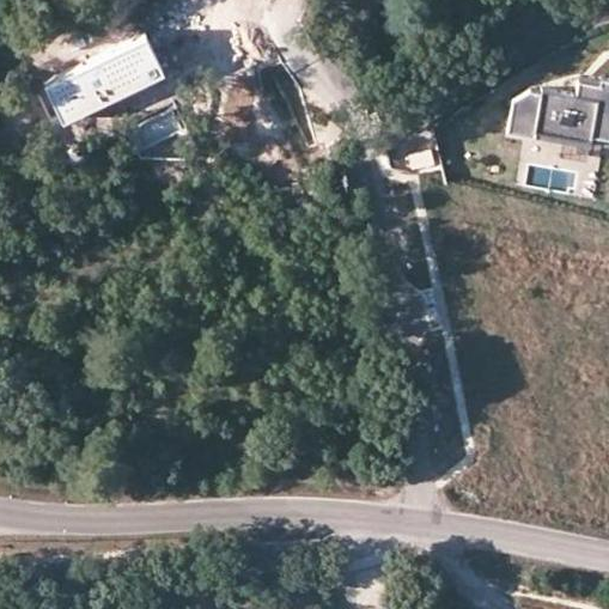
[(146,40),(48,90),(66,126),(165,77),(157,61),(146,40)]
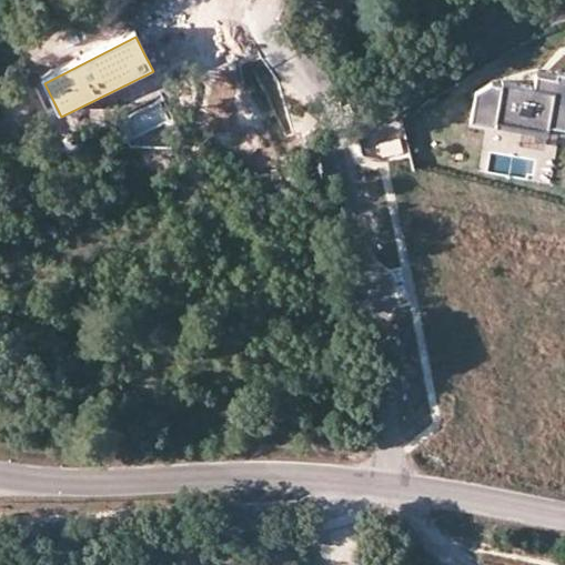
[(540,72),(538,78),(560,81),(561,76),(540,72)]
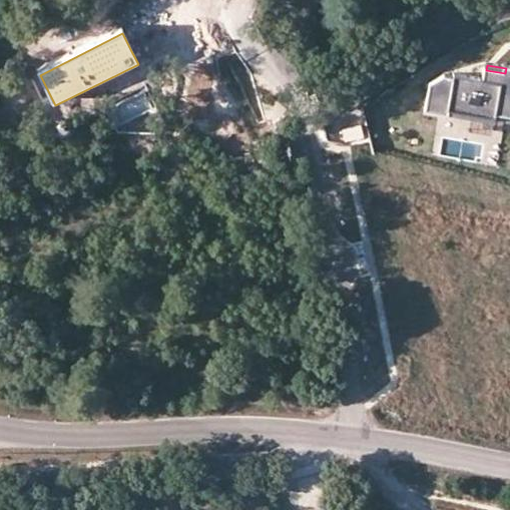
[(509,68),(506,68),(505,73),(486,70),(484,81),(456,77),(455,80),(447,78),(432,85),(427,114),(450,118),(451,113),(498,121),(499,117),(509,119),(509,68)]
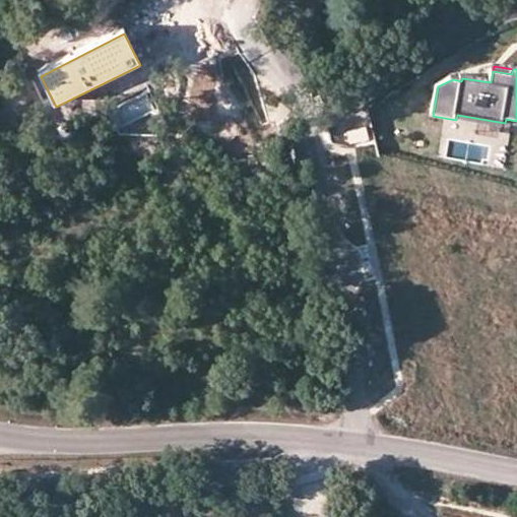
[(504,128),(505,123),(457,115),(456,120),(504,128)]
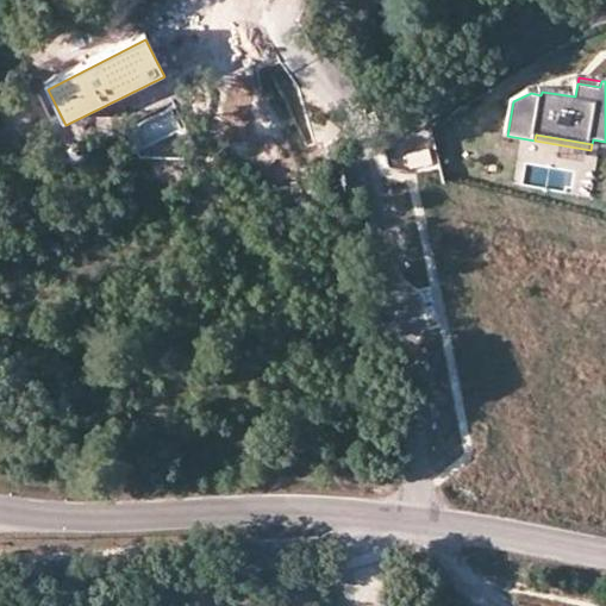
[(436,167),(432,154),(411,158),(413,172),(436,167)]
